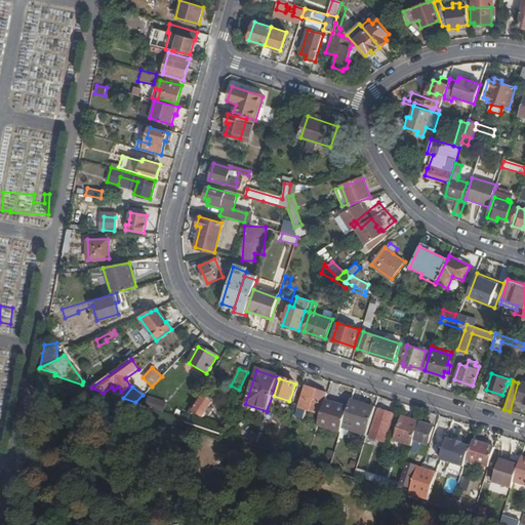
[(325,402),(327,395),(305,388),(298,408),(299,408),(295,418),(304,421),(307,411),(321,415),(325,402)]
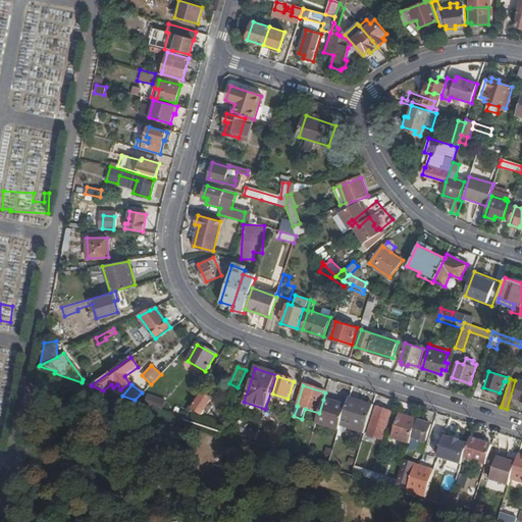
[(202,393),(199,390),(192,403),(195,405),(202,393)]
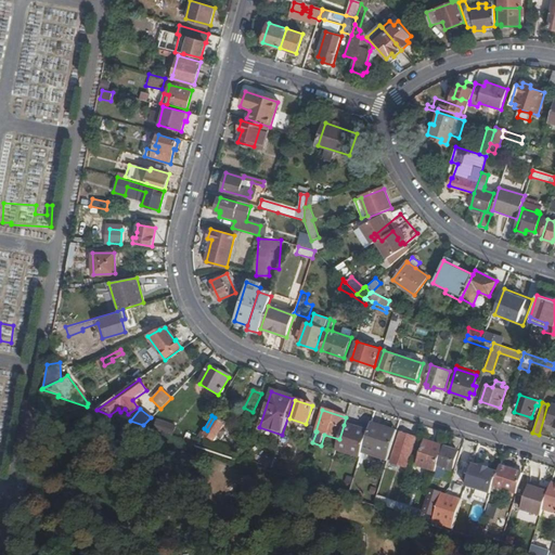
[(207,430),(204,428),(199,435),(204,437),(205,436),(214,441),(216,437),(220,439),(224,433),(220,430),(224,423),(215,417),(207,430)]
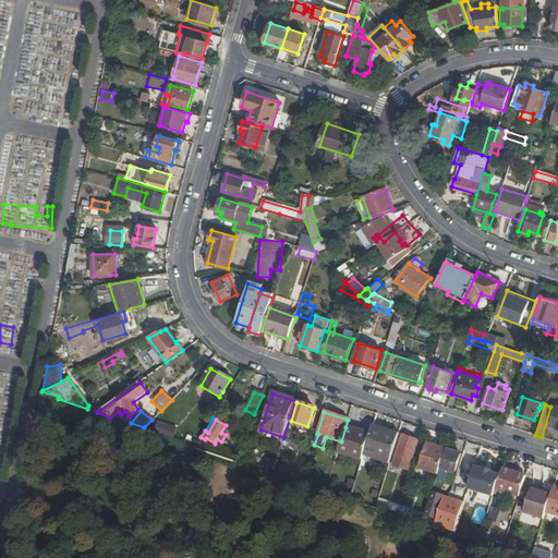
[(158,426),(156,432),(172,437),(174,431),(158,426)]
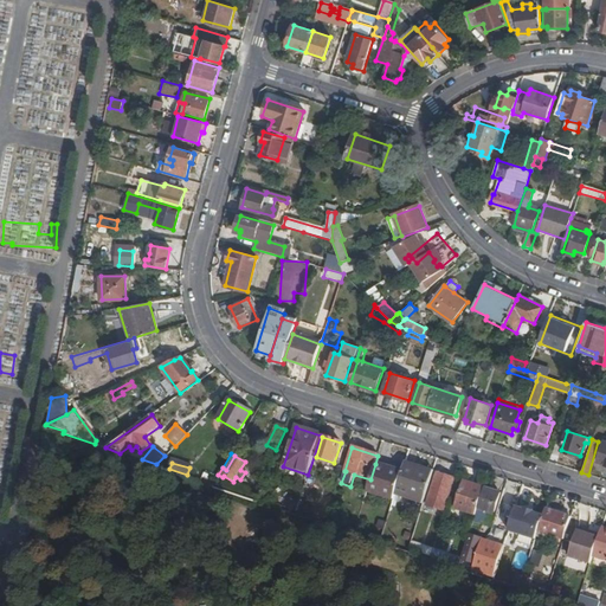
[(397,490),(401,472),(375,464),(371,479),(367,489),(394,497),(395,494),(397,490)]
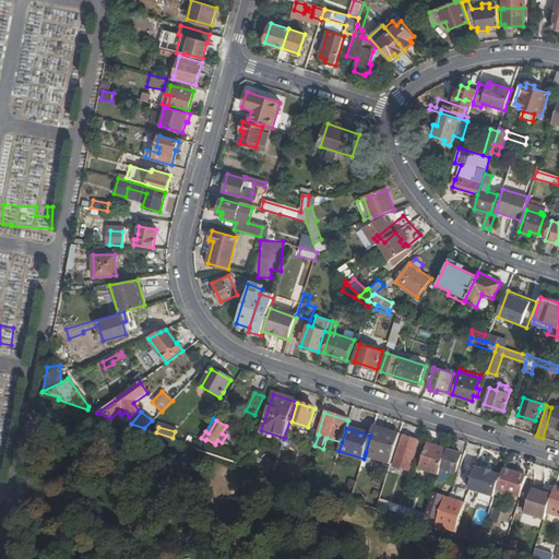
[(400,436),(373,428),(370,436),(366,452),(392,461),(400,436)]
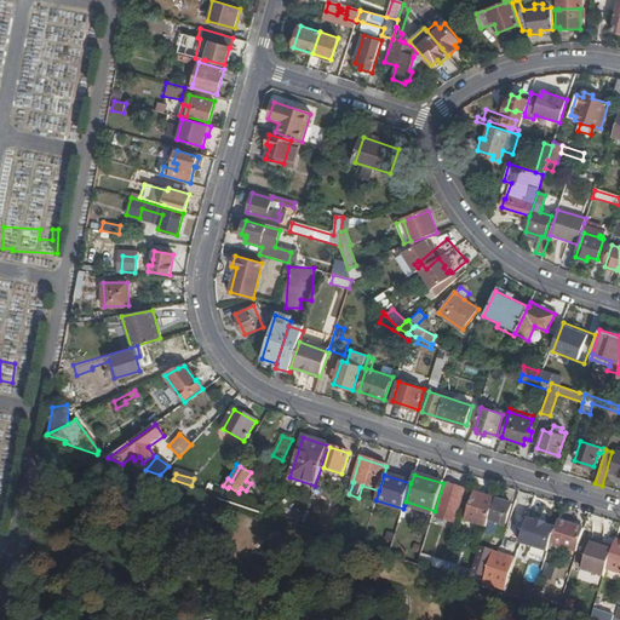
[(210,484),(206,491),(216,494),(219,489),(210,484)]
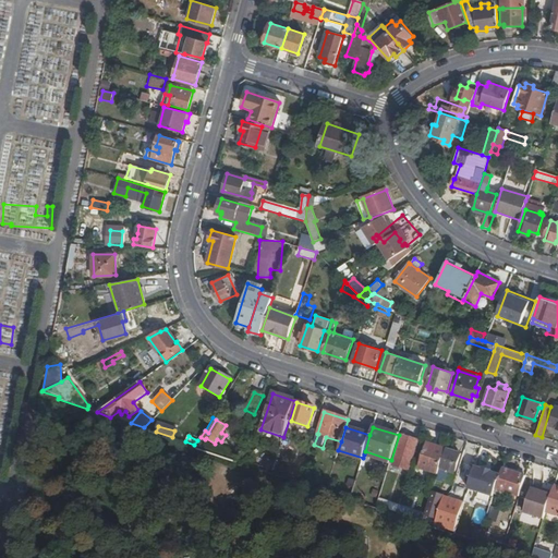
[(410,473),(420,443),(401,436),(391,466),(410,473)]
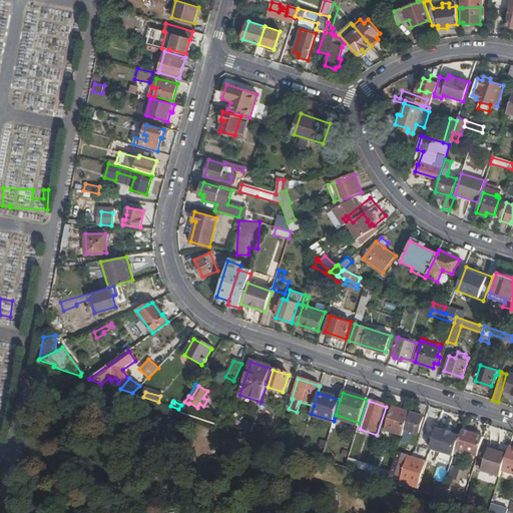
[(187,407),(185,412),(199,416),(201,412),(187,407)]
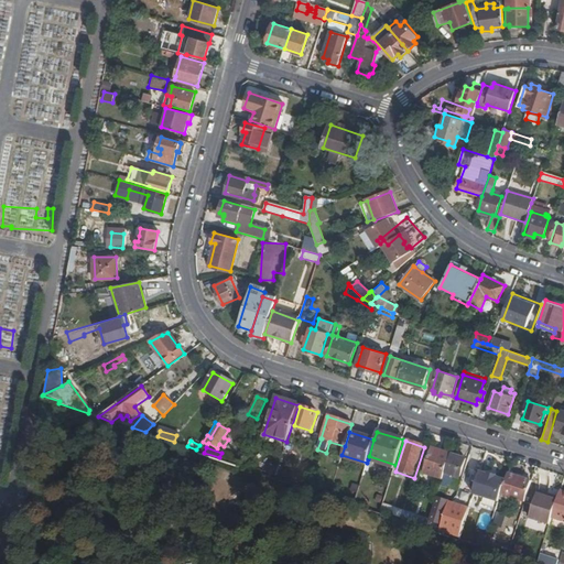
[(443,478),(451,455),(432,449),(424,472),(443,478)]
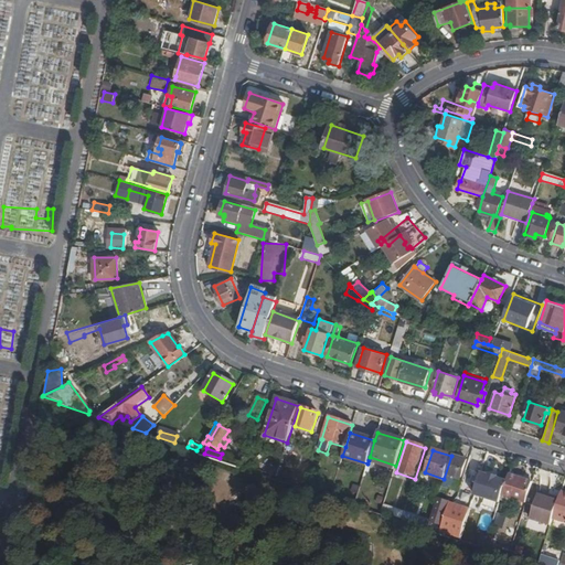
[(222,454),(220,458),(236,464),(237,461),(240,458),(222,451),(222,454)]
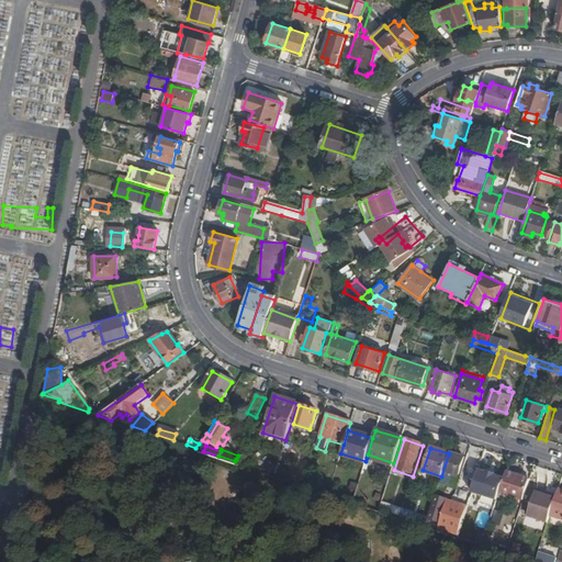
[(463,458),(449,453),(441,476),(440,482),(444,483),(444,480),(448,482),(450,474),(458,476),(463,458)]
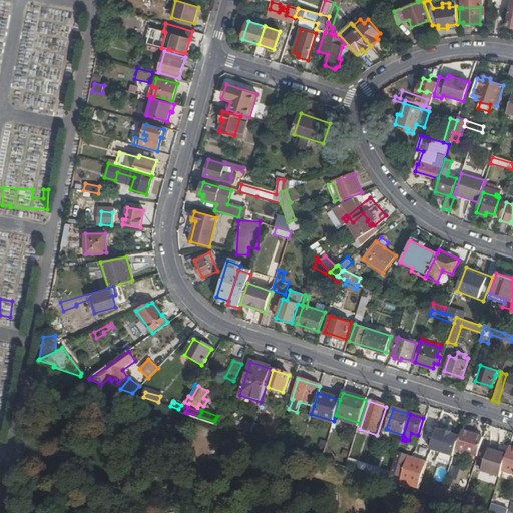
[(358,426),(360,423),(336,415),(335,418),(358,426)]
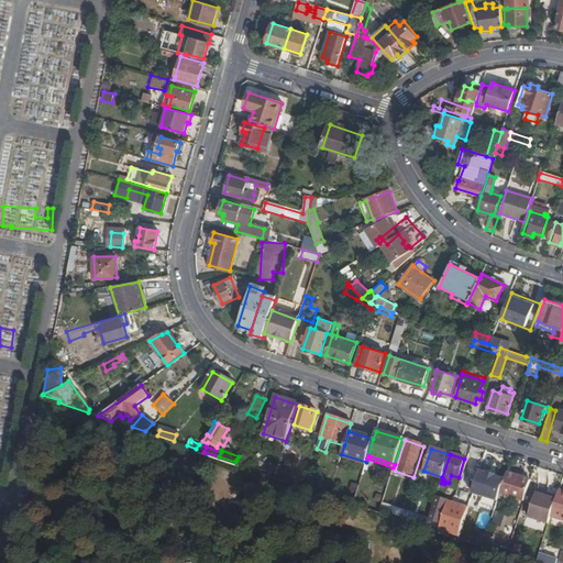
[(478,459),(468,455),(461,477),(464,478),(466,472),(473,474),(478,459)]
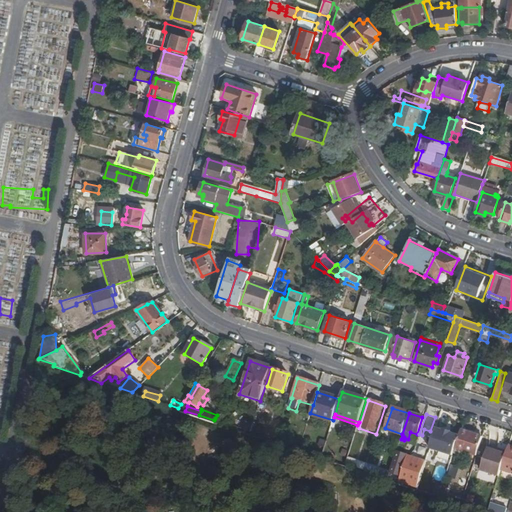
[(241,429),(250,432),(252,426),(244,423),(241,429)]
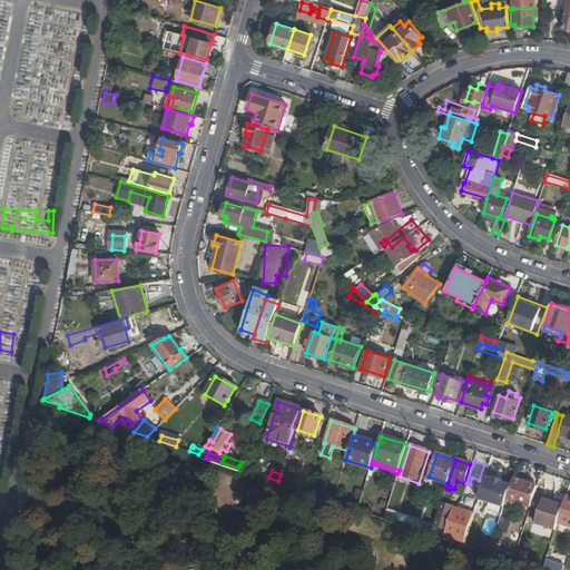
[(493,482),(484,479),(478,501),(503,510),(507,500),(511,488),(502,484),(502,482),(494,480),(493,482)]
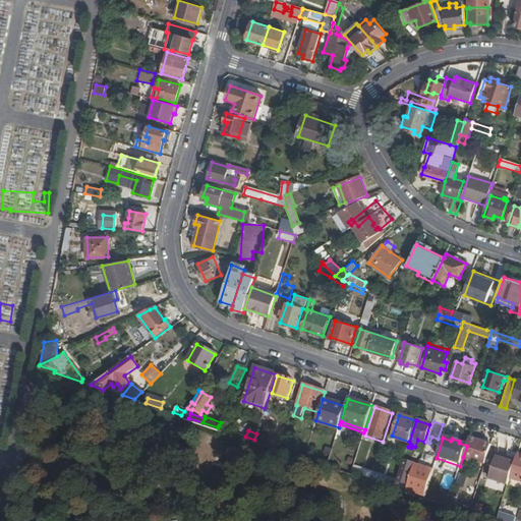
[(469,439),(467,446),(463,457),(485,465),(491,446),(469,439)]
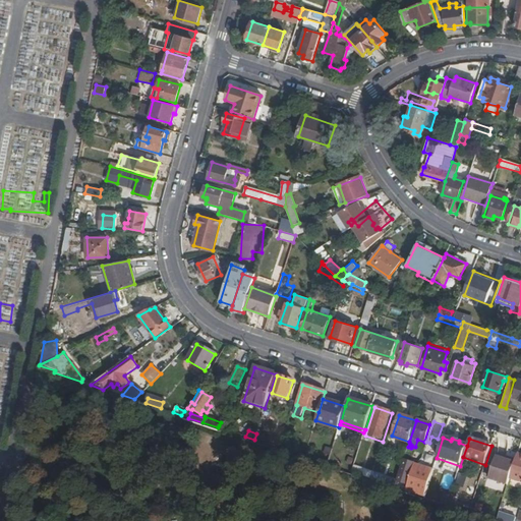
[(520,455),(518,454),(515,463),(510,478),(520,481),(520,455)]
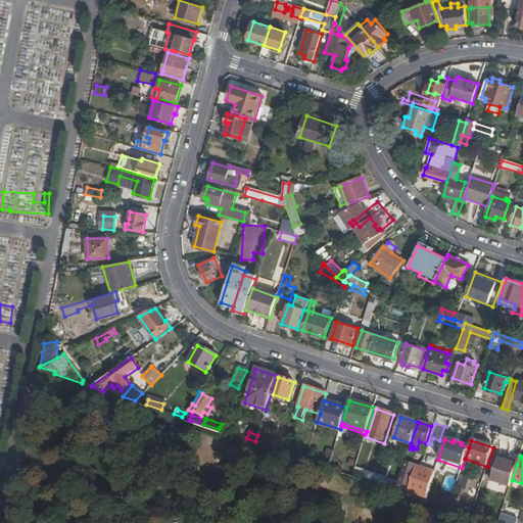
[(512,480),(517,465),(498,460),(491,483),(509,488),(512,480)]
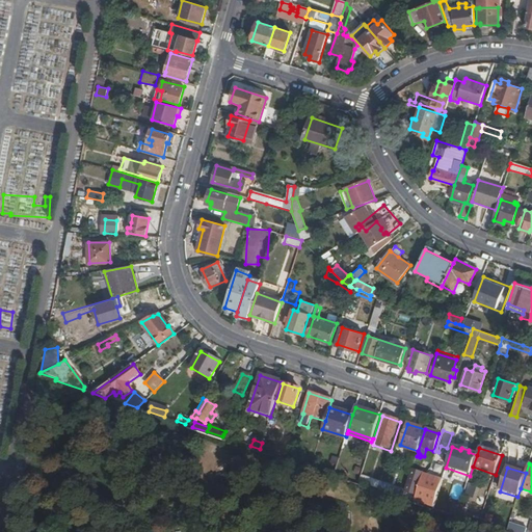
[(411,470),(404,493),(416,496),(423,474),(411,470)]
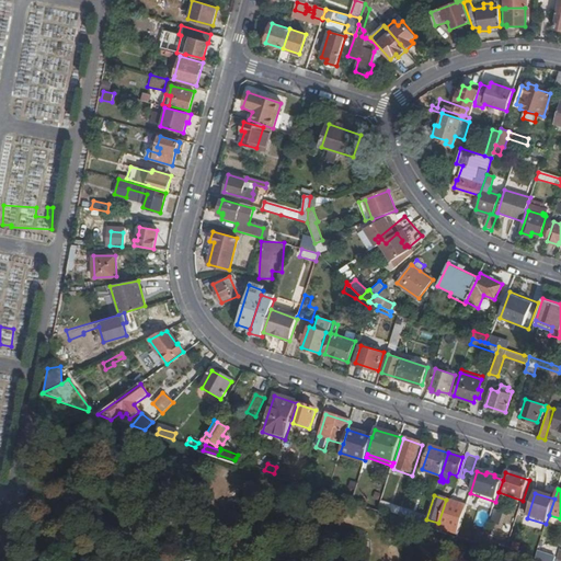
[(438,523),(436,528),(456,535),(464,512),(448,507),(449,501),(448,501),(446,500),(438,523)]
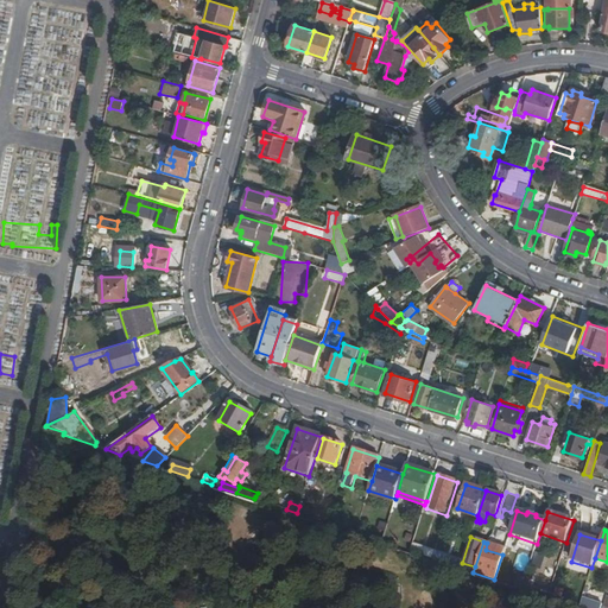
[(412,543),(410,551),(432,558),(435,551),(412,543)]
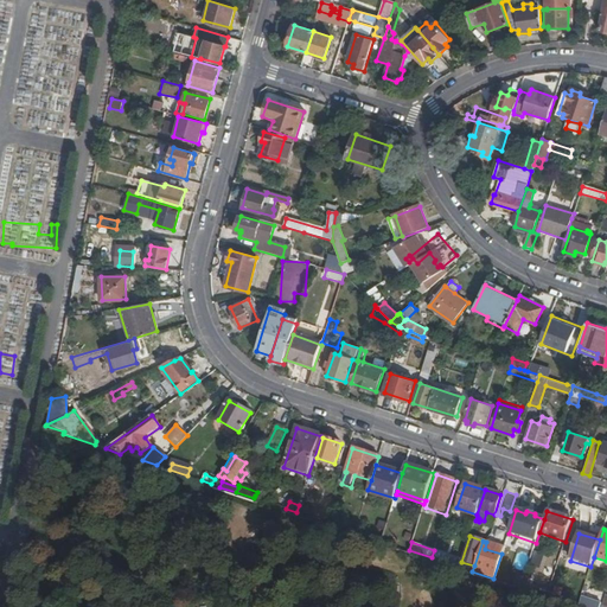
[(589,585),(601,588),(606,576),(606,575),(606,566),(595,563),(589,585)]
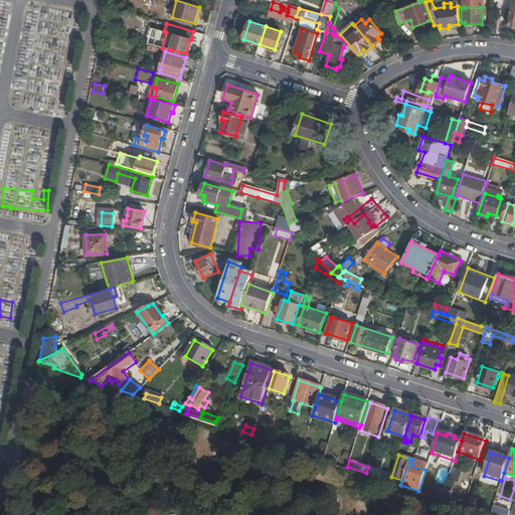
[(431,495),(443,499),(446,490),(434,486),(431,495)]
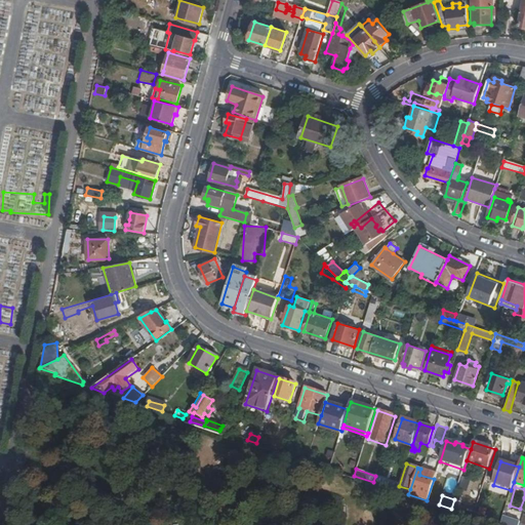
[(481,502),(496,508),(498,501),(484,496),(481,502)]
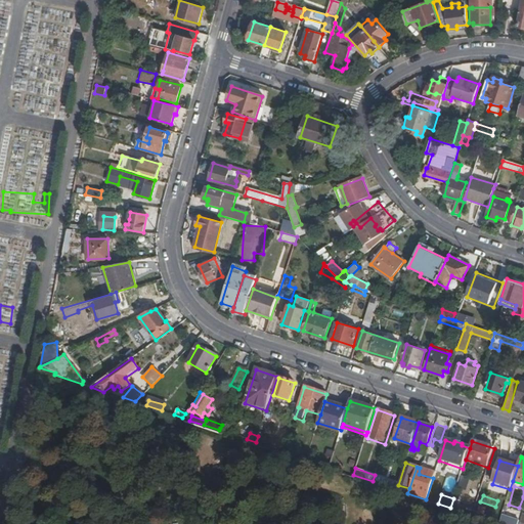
[(503,513),(499,523),(500,523),(516,523),(519,518),(503,513)]
